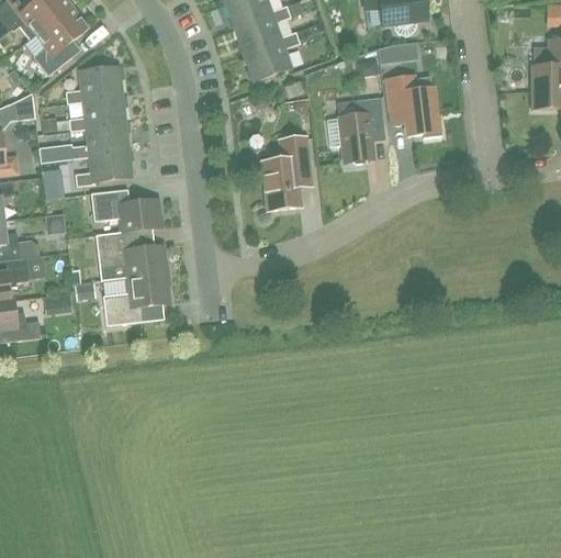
[(36,34),(71,6),(67,0),(10,0),(12,2),(0,11),(0,12),(13,30),(25,20),(36,34)]
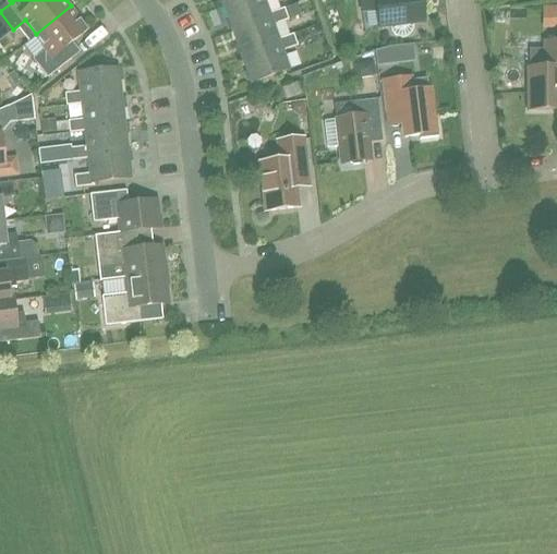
[(270,11),(270,10),(267,0),(222,0),(232,25),(270,11)]
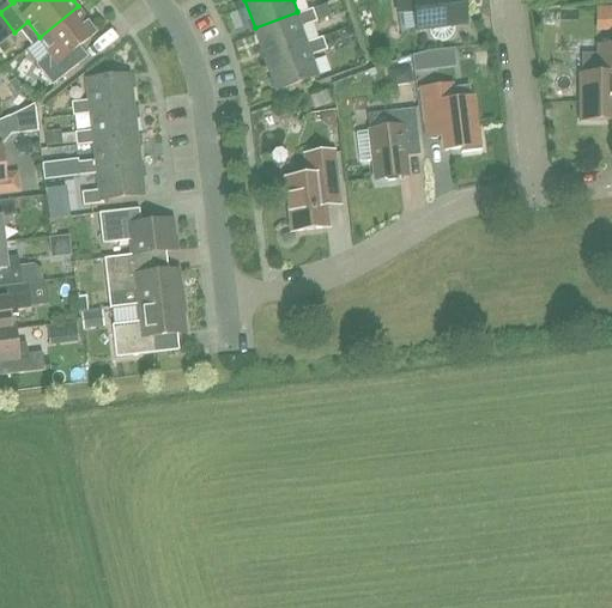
[(333,12),(329,0),(297,11),(297,12),(255,28),(265,55),(308,41),(308,40),(302,24),(333,12)]
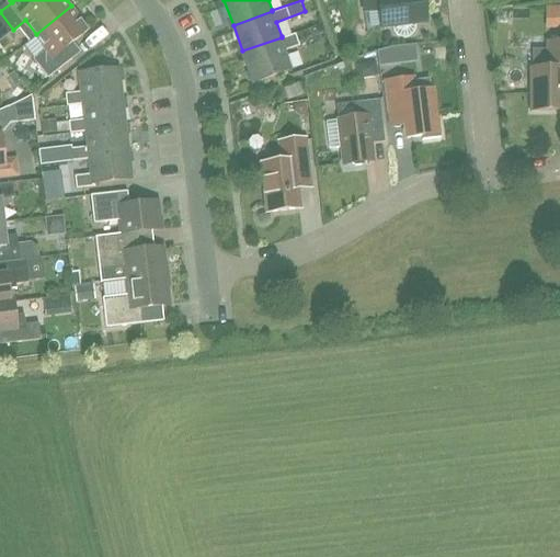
[(364,0),(365,8),(380,6),(381,24),(393,22),(395,27),(397,31),(400,34),(404,35),(409,34),(412,32),(415,29),(416,24),(415,20),(426,19),(424,0),(364,0)]
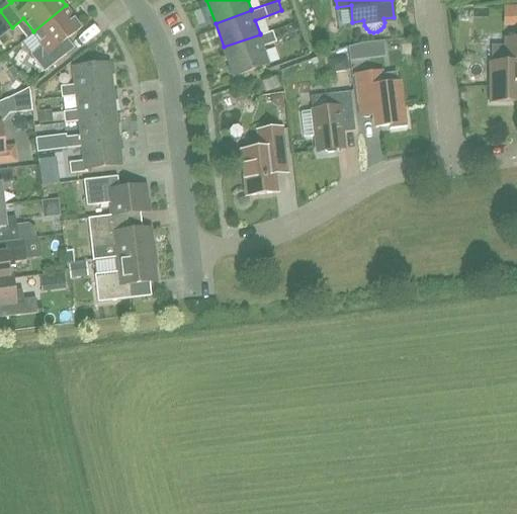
[(66,5),(33,31),(44,44),(31,52),(45,69),(67,52),(60,43),(81,25),(66,5)]
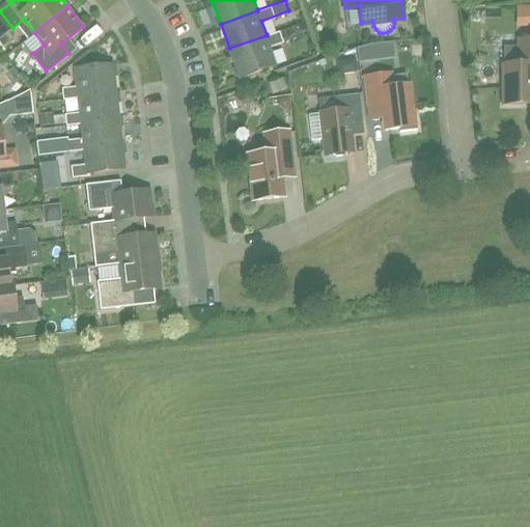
[(267,35),(229,48),(240,76),(276,62),(270,45),(301,34),(297,23),(280,29),(267,34),(267,35)]
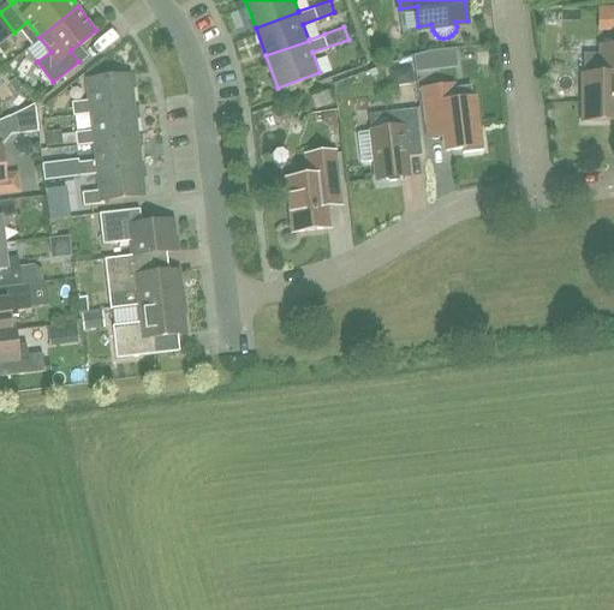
[(613,42),(601,42),(601,72),(584,72),(584,118),(613,117),(613,42)]
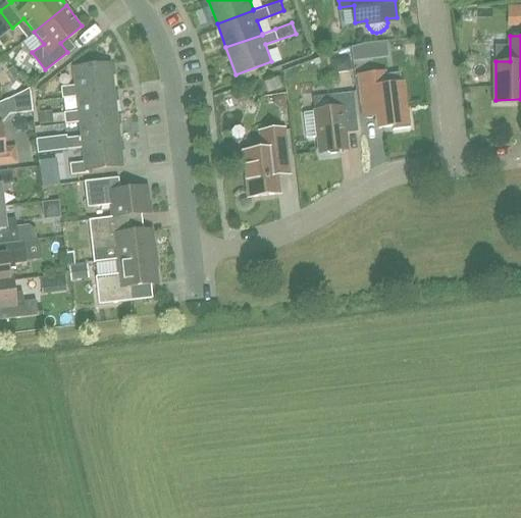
[(76,93),(115,89),(111,60),(73,64),(75,83),(61,84),(62,96),(76,94),(76,93)]
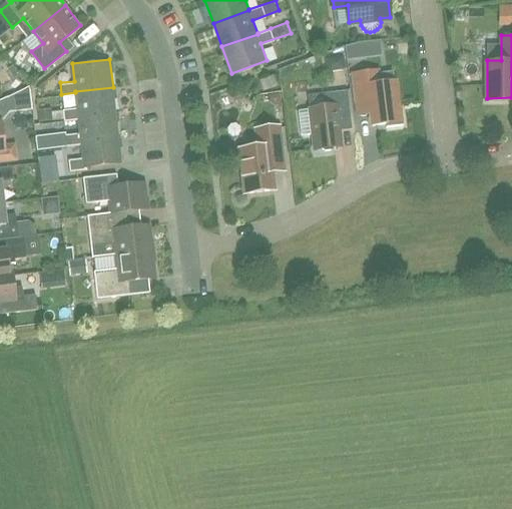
[(398,106),(397,93),(395,80),(393,80),(392,70),(379,71),(378,68),(354,71),(356,96),(370,95),(373,122),(386,121),(386,125),(404,122),(402,105),(398,106)]
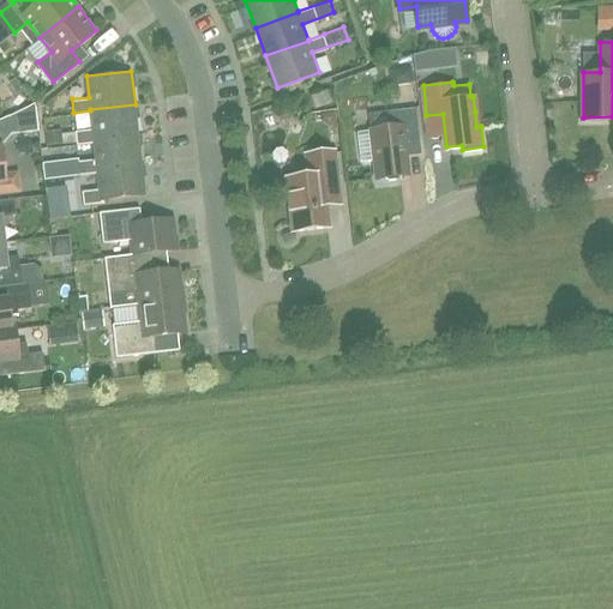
[(316,104),(332,98),(328,88),(312,94),(316,104)]
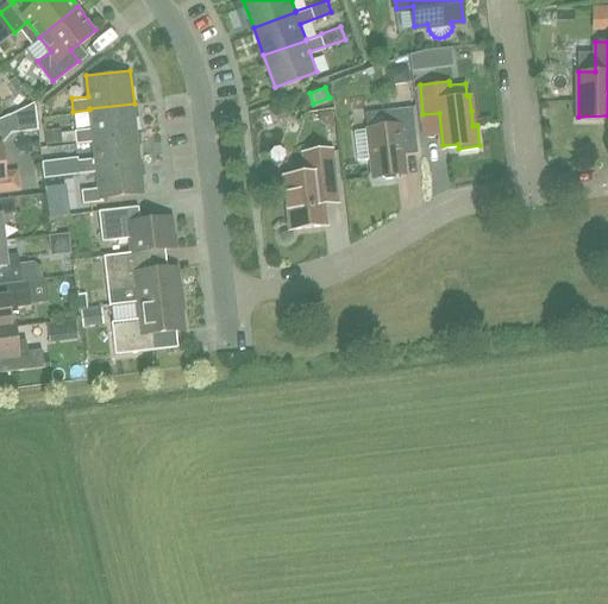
[(137,134),(135,104),(89,108),(89,109),(92,126),(75,127),(76,142),(93,139),(137,134)]
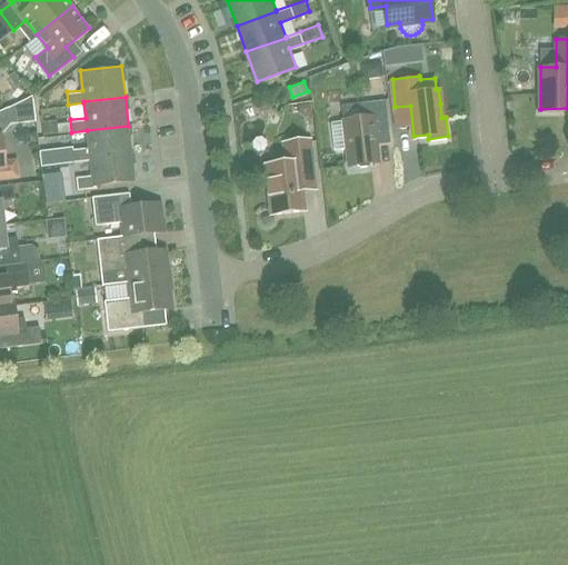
[(362,100),(362,103),(364,116),(331,120),(334,146),(337,148),(347,147),(348,162),(357,161),(360,165),(368,165),(371,160),(379,159),(376,132),(389,131),(386,98),(362,100)]
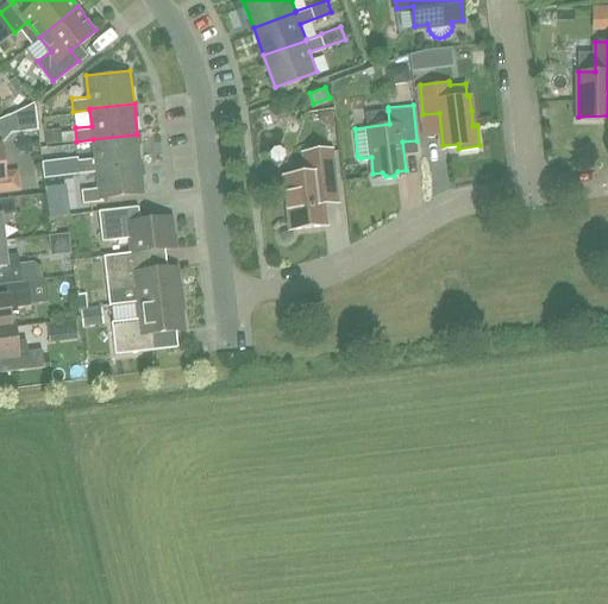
[(0,188),(19,187),(18,176),(11,170),(5,171),(1,143),(12,131),(10,112),(0,115),(0,188)]
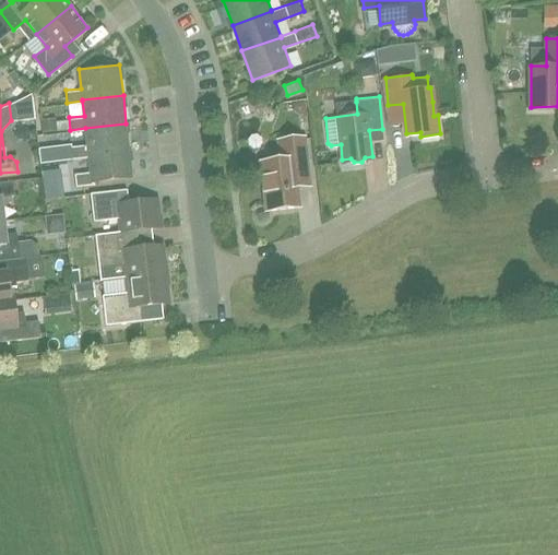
[(73,157),(88,155),(129,151),(126,124),(85,128),(87,143),(72,145),(73,157)]
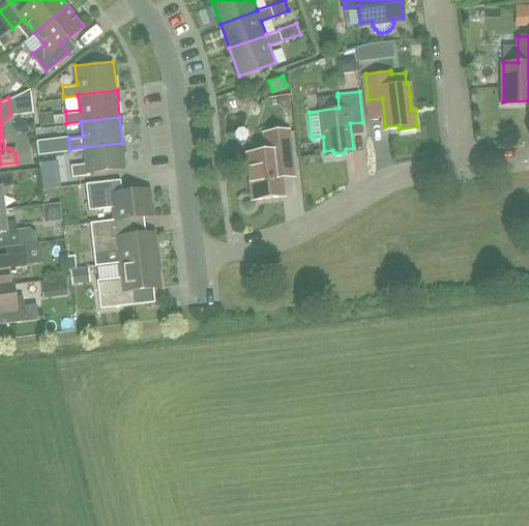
[(294,174),(291,153),(288,128),(264,132),(266,150),(247,152),(254,198),(283,194),(281,175),(294,174)]
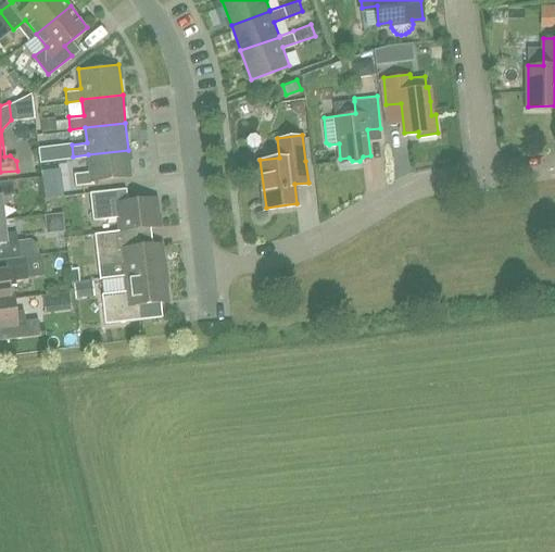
[(55,143),(39,146),(40,160),(57,158),(55,143)]
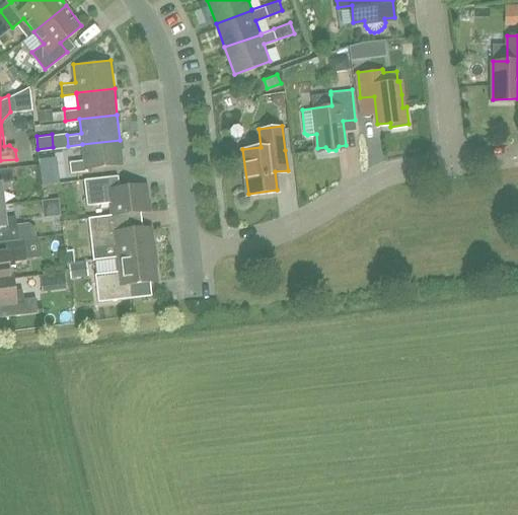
[(120,140),(82,144),(83,158),(70,160),(71,171),(86,169),(86,166),(123,162),(120,140)]
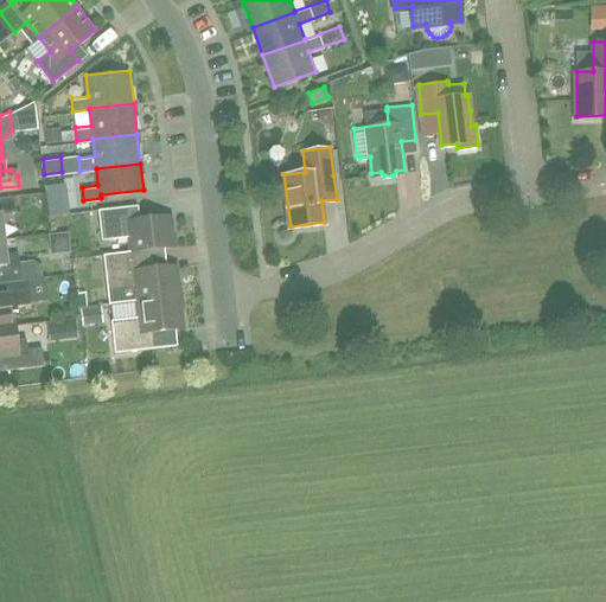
[(0,194),(0,236),(4,237),(1,221),(7,221),(13,215),(12,210),(16,210),(14,194),(0,194)]
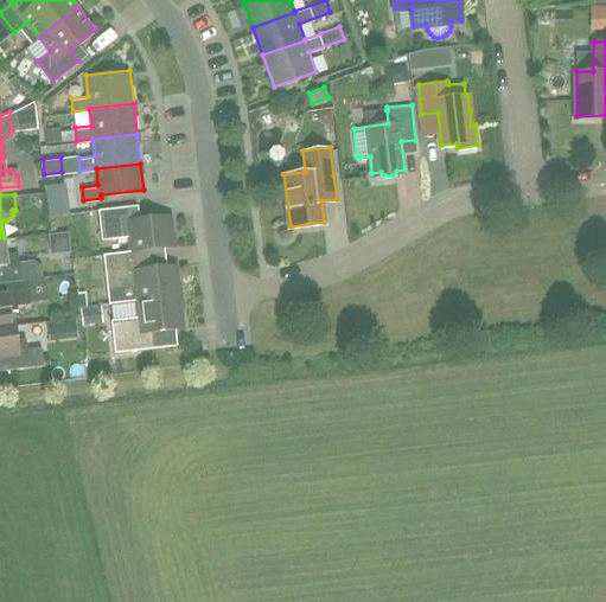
[(103,253),(144,248),(174,244),(171,213),(140,217),(138,203),(99,207),(102,237),(129,235),(132,249),(103,253)]
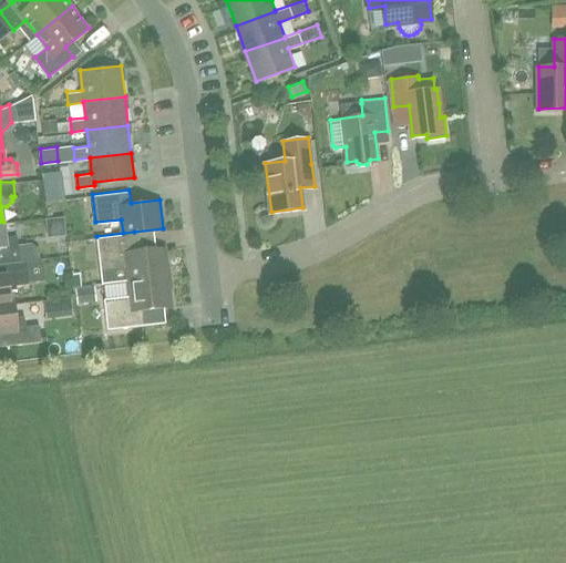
[(0,262),(28,258),(41,257),(40,246),(33,241),(18,243),(17,234),(6,235),(3,222),(0,221),(0,262)]
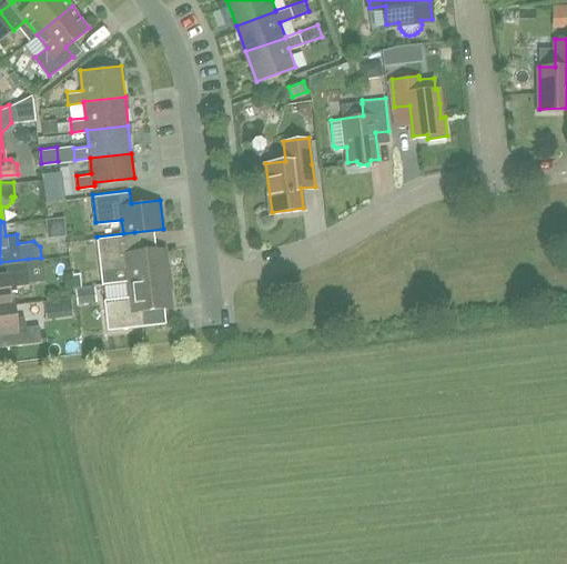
[(127,267),(129,280),(169,274),(165,247),(137,250),(134,232),(97,237),(101,269),(127,267)]
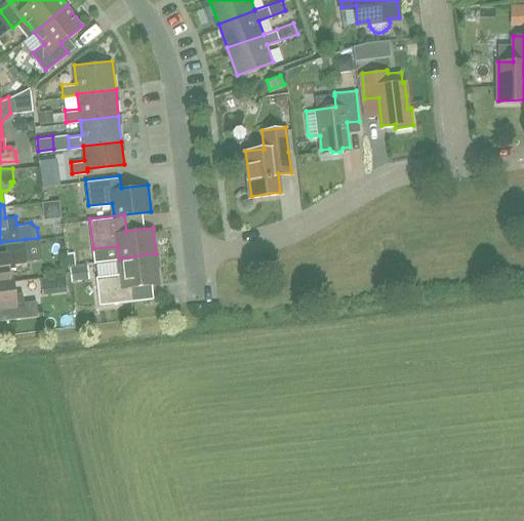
[(0,280),(12,279),(12,278),(9,279),(7,268),(15,267),(15,263),(28,262),(26,239),(0,242),(0,280)]
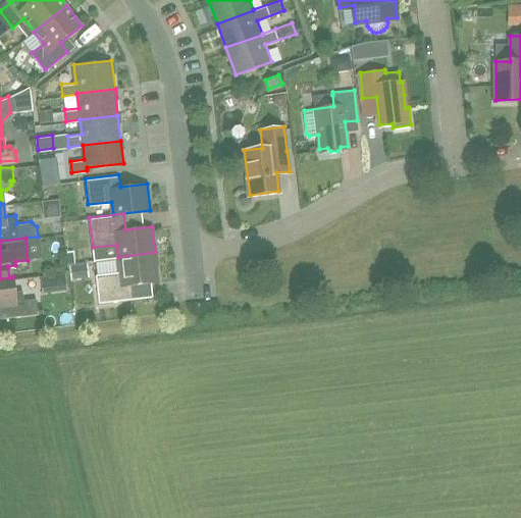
[(119,270),(96,273),(99,302),(134,298),(132,283),(158,280),(155,252),(118,257),(119,270)]
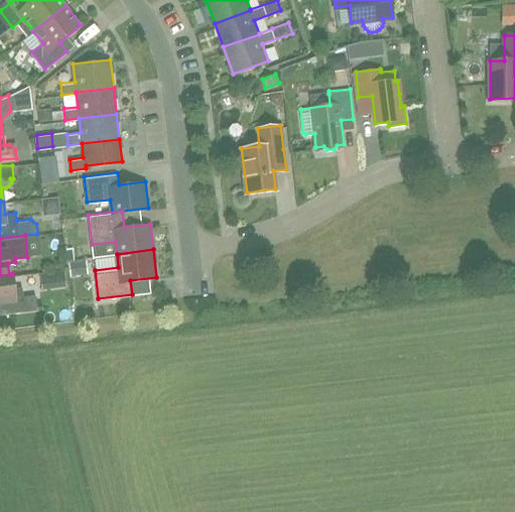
[(0,301),(3,301),(4,312),(37,308),(36,294),(23,295),(22,285),(13,286),(12,274),(0,275),(0,301)]
